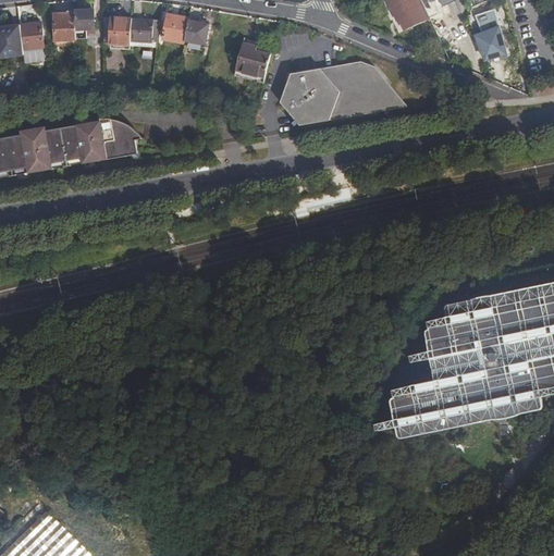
[(404,32),(428,21),(420,5),(418,0),(389,0),(386,1),(395,19),(397,19),(399,21),(402,26),(404,32)]
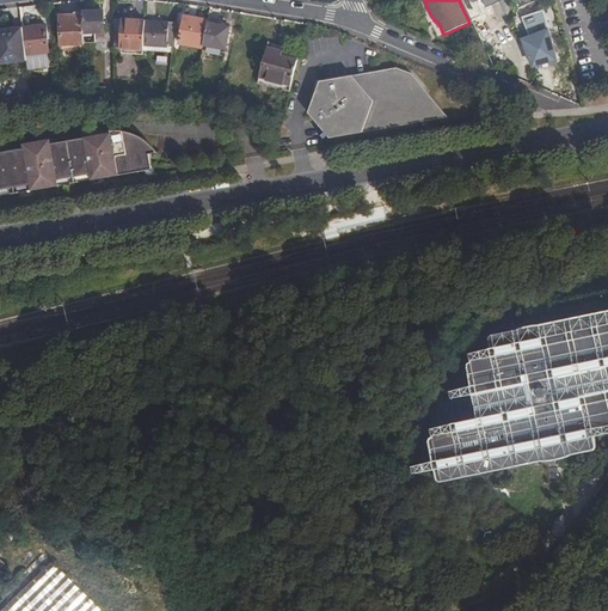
[(91,12),(80,13),(80,14),(81,43),(93,43),(93,37),(102,36),(100,12),(91,12)]
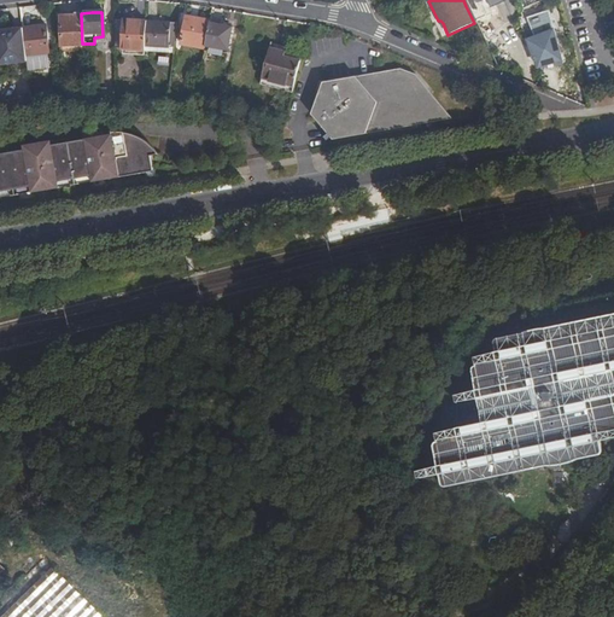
[(59,45),(82,44),(81,15),(70,16),(59,16),(59,45)]
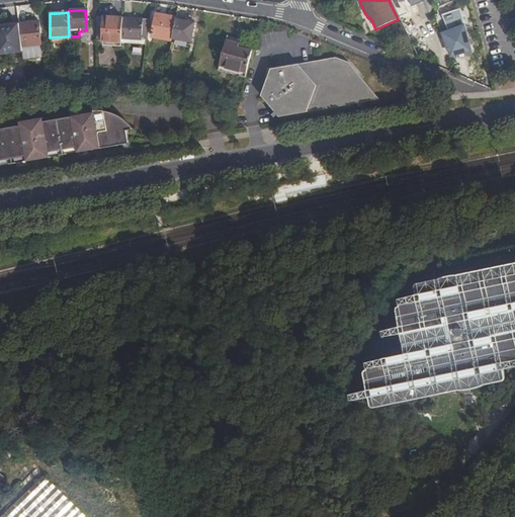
[(149,36),(169,40),(169,38),(173,19),(173,17),(162,15),(154,14),(149,36)]
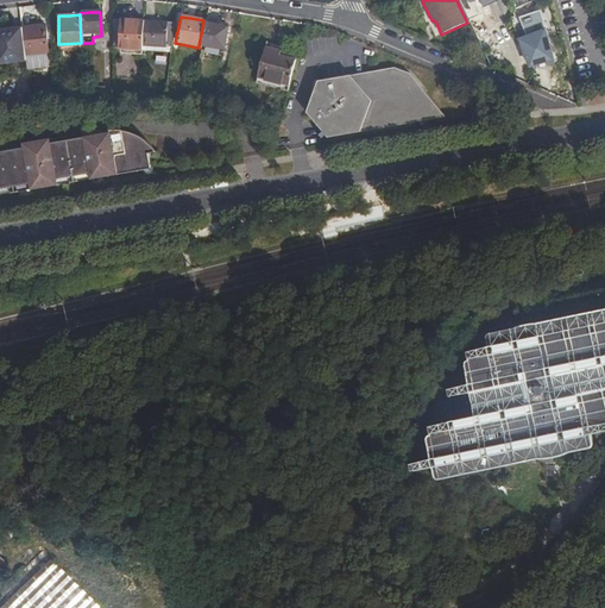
[(128,49),(140,50),(140,45),(142,22),(131,20),(120,20),(118,48),(128,49)]
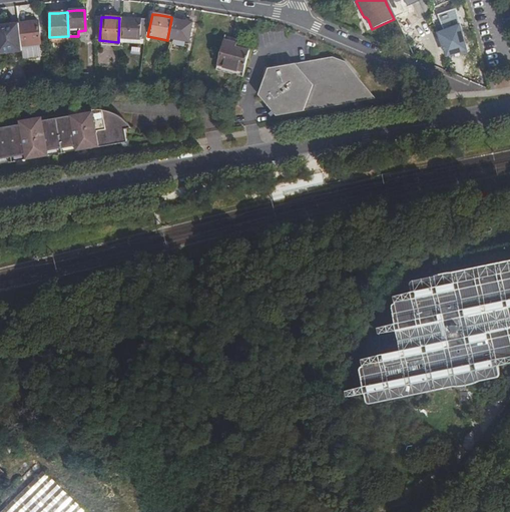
[(118,38),(142,39),(145,19),(133,19),(119,18),(118,38)]
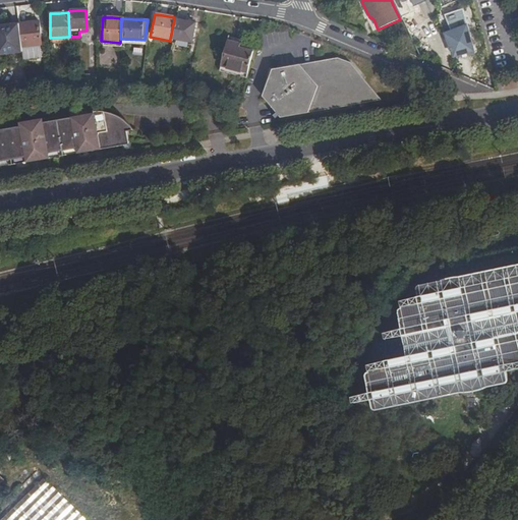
[(186,22),(174,19),(170,39),(189,43),(192,23),(186,22)]
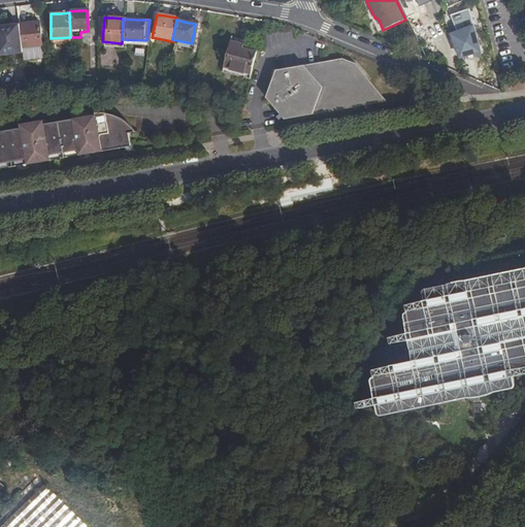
[(27,24),(18,25),(18,27),(20,43),(20,47),(39,45),(36,23),(27,24)]
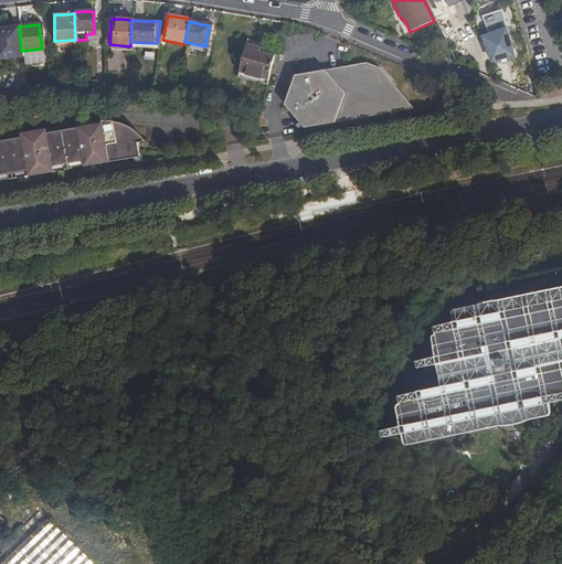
[(487,35),(479,39),(487,56),(497,52),(498,56),(502,54),(509,52),(497,24),(485,30),(487,35)]
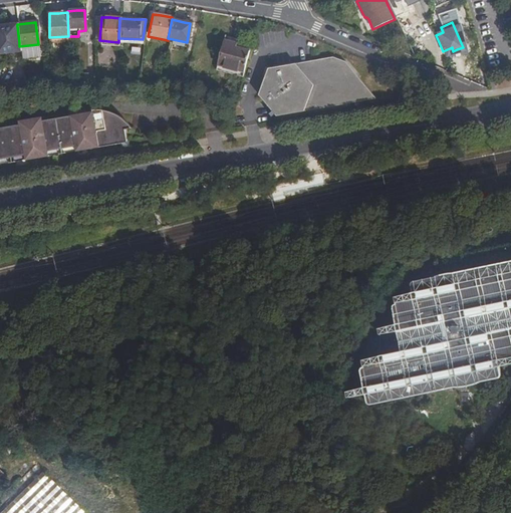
[(0,28),(0,50),(3,49),(4,51),(11,50),(11,48),(20,47),(19,46),(19,42),(17,26),(10,27),(10,24),(6,25),(0,26),(0,28)]
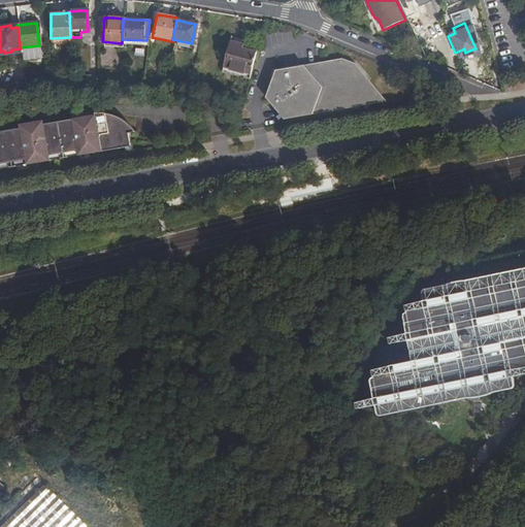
[(232,42),(228,41),(222,67),(249,74),(255,53),(239,48),(240,44),(237,43),(232,42)]
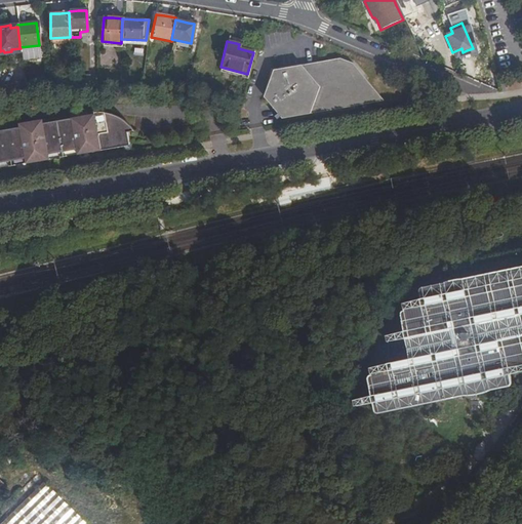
[(336,58),(271,71),(263,98),(281,118),(355,105),(363,79),(349,64),(336,58)]
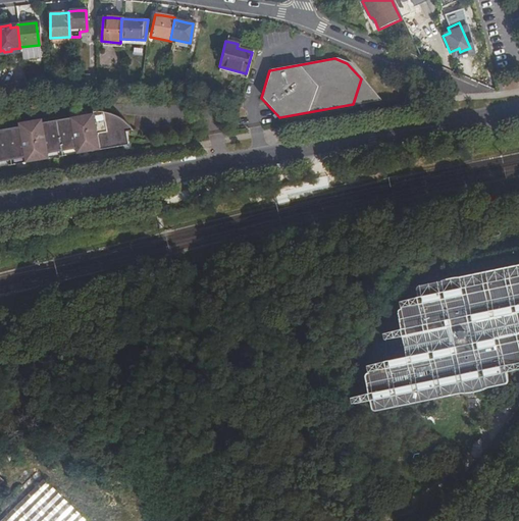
[(83,75),(84,89),(94,89),(94,74),(83,75)]
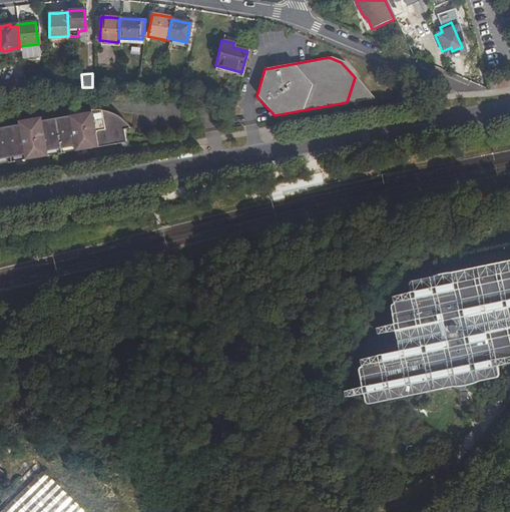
[(373,98),(355,77),(347,102),(373,98)]
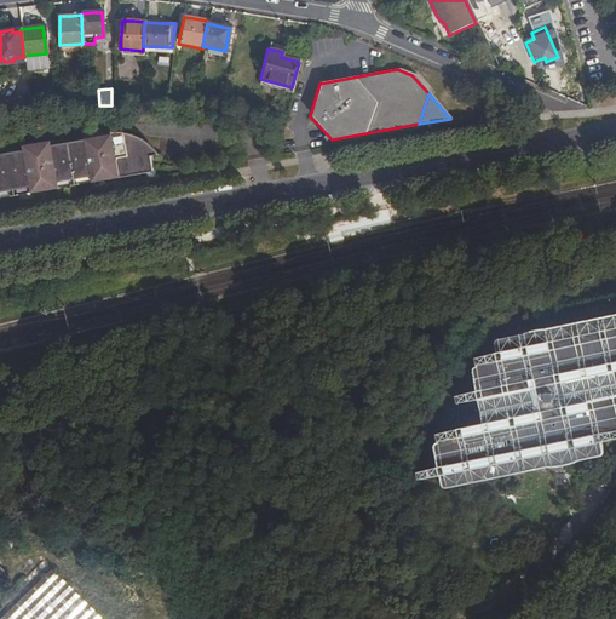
[(0,190),(9,189),(26,187),(27,193),(30,191),(55,188),(53,181),(70,178),(87,176),(88,181),(113,177),(149,171),(147,155),(153,154),(150,148),(147,143),(143,139),(138,136),(132,132),(126,130),(120,129),(113,129),(107,129),(80,132),(80,137),(47,143),(46,138),(19,144),(19,148),(0,152),(0,190)]
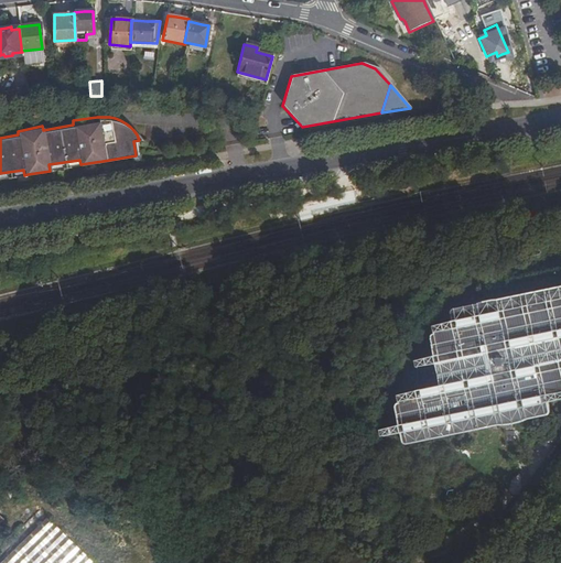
[(434,364),(488,353),(507,348),(560,337),(560,336),(560,296),(430,324),(432,331),(430,333),(429,336),(430,338),(432,355),(413,359),(414,368),(434,364)]
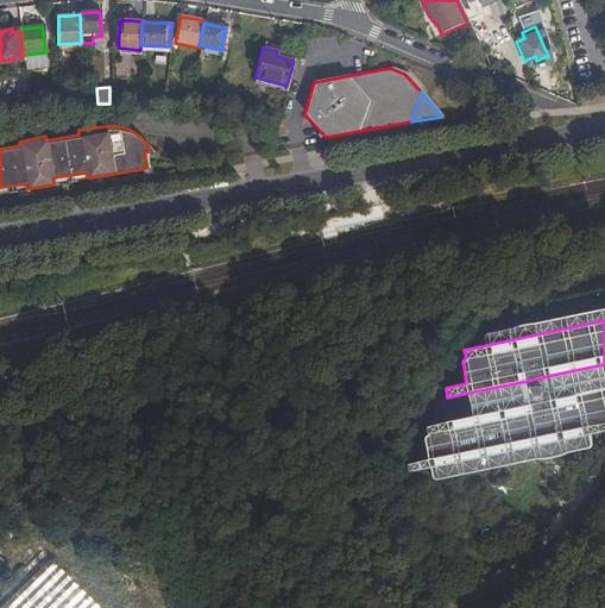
[(604,388),(604,370),(604,364),(547,376),(552,400),(604,388)]
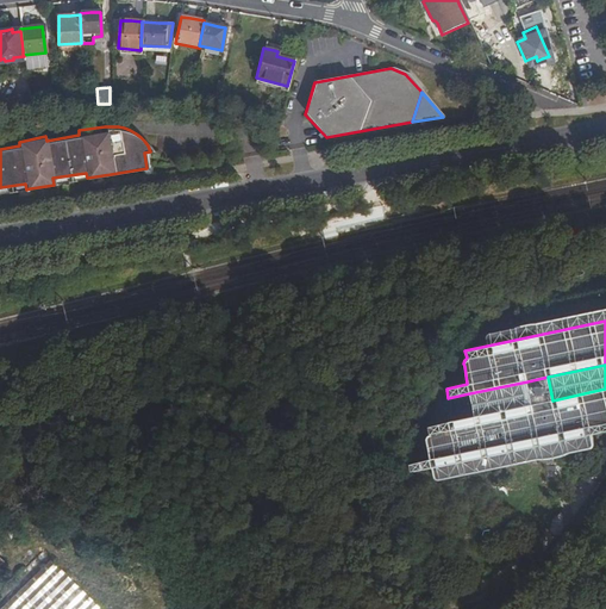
[(605,389),(553,401),(548,377),(528,381),(531,405),(473,416),(426,426),(428,434),(426,437),(426,440),(426,443),(428,459),(408,463),(410,472),(507,453),(517,455),(526,457),(536,458),(542,458),(548,458),(554,455),(562,453),(570,451),(578,446),(586,440),(591,435),(605,432),(605,389)]
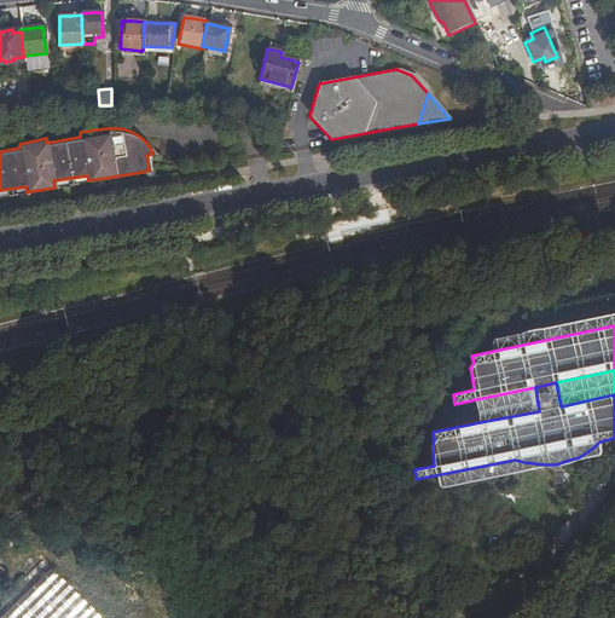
[(476,399),(480,422),(539,411),(535,387),(476,399)]
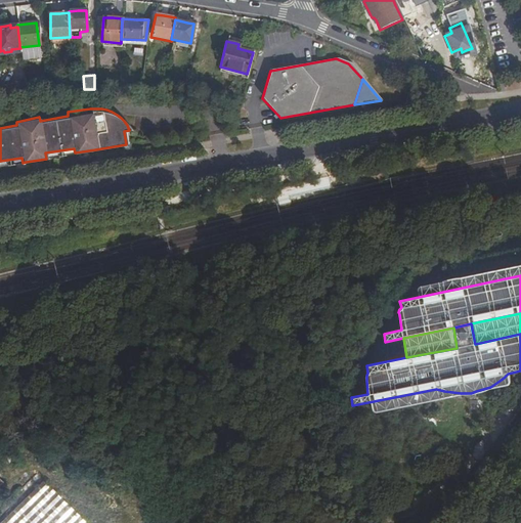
[(481,406),(479,394),(471,395),(473,407),(481,406)]
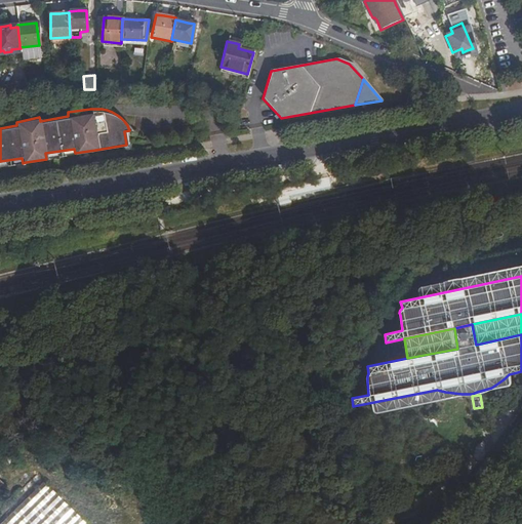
[(84,523),(43,481),(0,522),(0,523),(84,523)]
